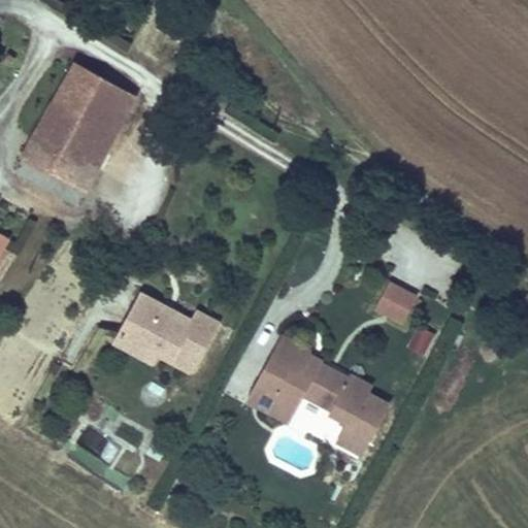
[(126,112),(137,93),(73,60),(32,138),(62,154),(92,95),(126,112)]
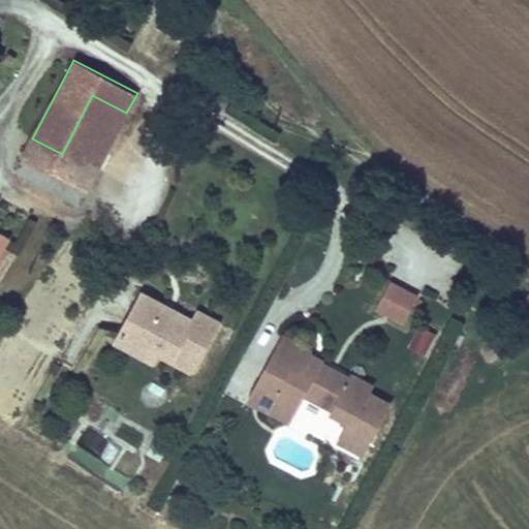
[(32,138),(22,159),(85,192),(126,113),(92,95),(62,154),(32,138)]
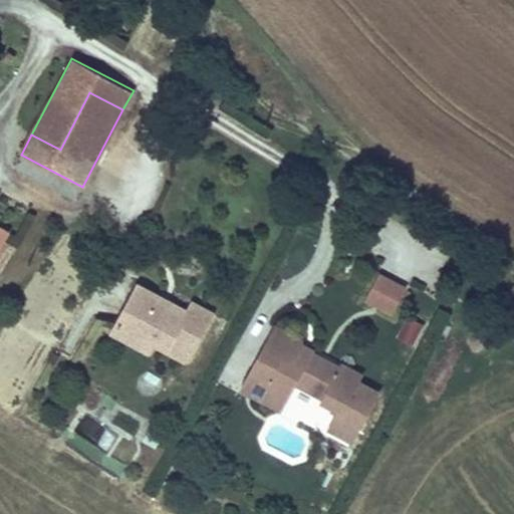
[(82,187),(21,155),(13,170),(74,202),(82,187)]
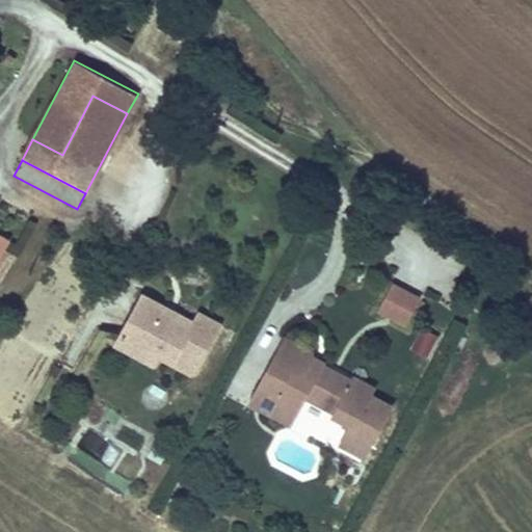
[(0,257),(10,240),(0,233),(0,257)]
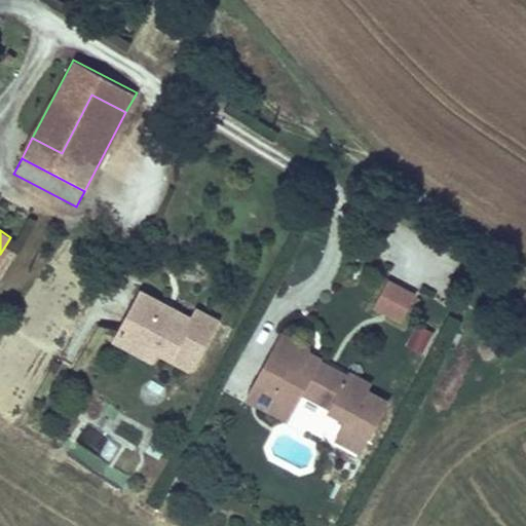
[(384,276),(370,306),(401,321),(415,291),(384,276)]
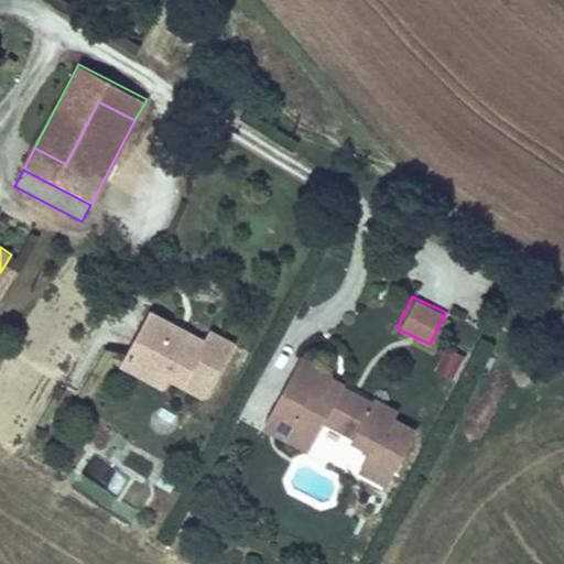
[(205,338),(150,308),(123,357),(169,381),(206,402),(237,344),(210,329),(205,338)]
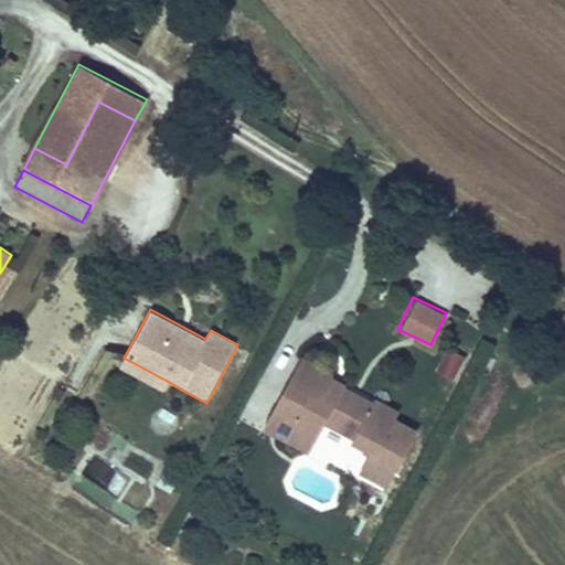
[(444,347),(434,372),(455,380),(465,355),(444,347)]
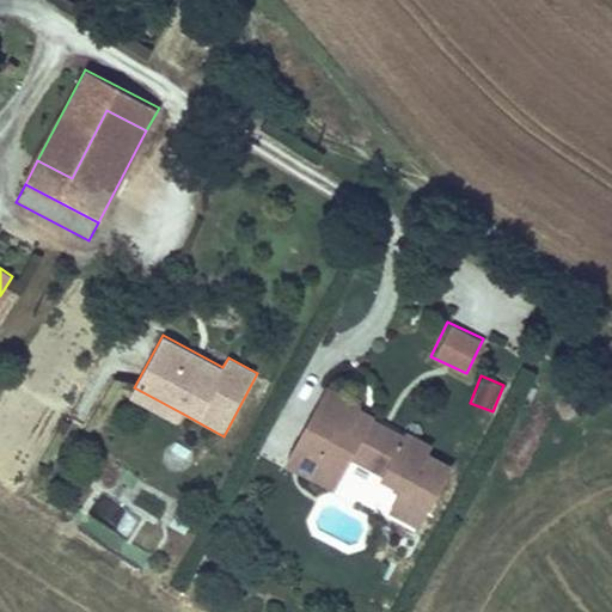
[(357,420),(362,409),(360,408),(362,404),(326,385),(285,465),(313,481),(325,459),(346,470),(350,460),(381,476),(380,481),(401,491),(389,513),(420,530),(454,466),(429,453),(434,445),(407,430),(404,435),(374,418),(371,426),(357,420)]
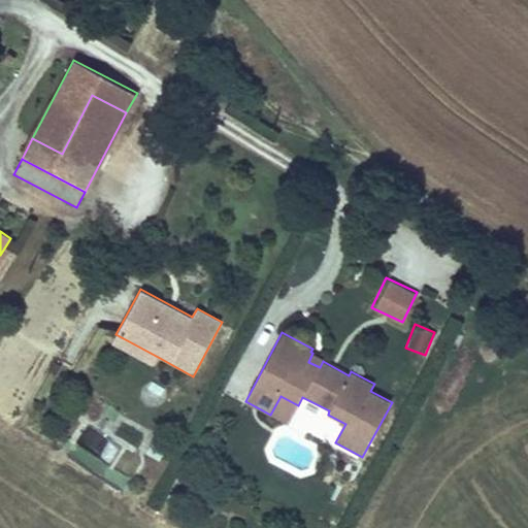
[(153,365),(158,357),(116,334),(111,342),(153,365)]
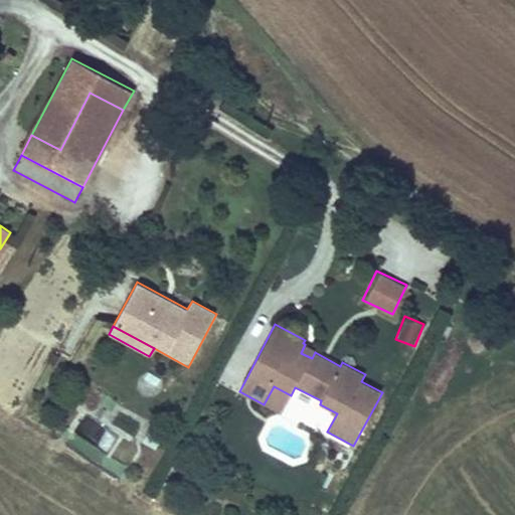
[(315,352),(316,350),(305,344),(301,353),(312,358),(315,352)]
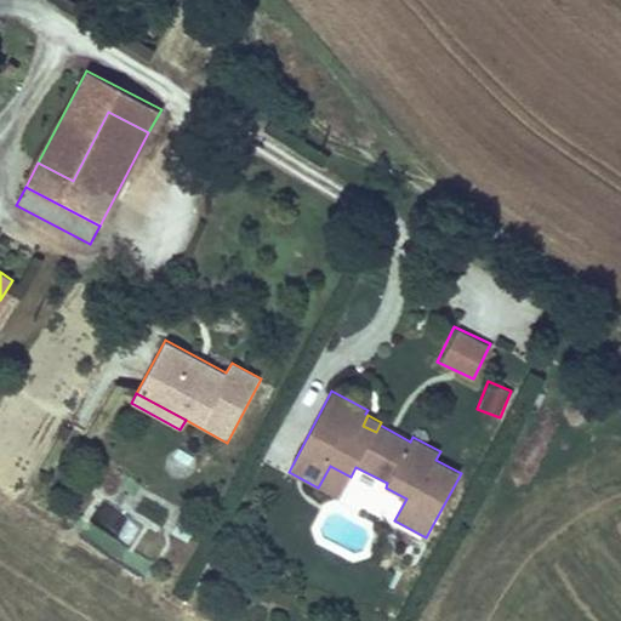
[(351,477),(330,466),(318,488),(339,499),(351,477)]
